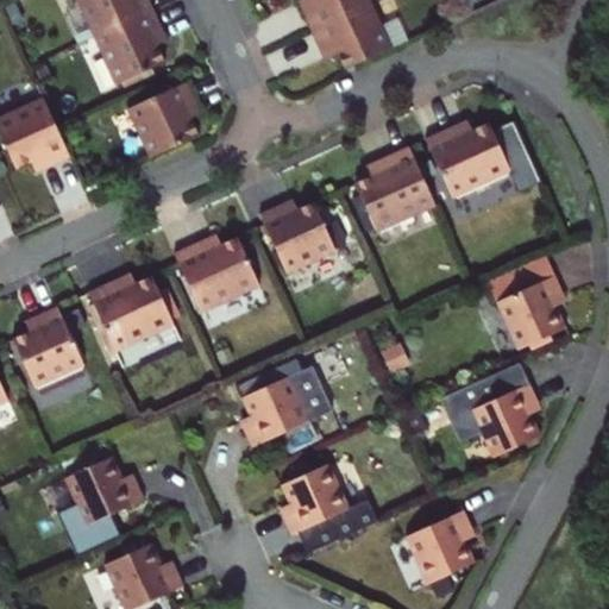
[(75,0),(93,37),(151,10),(146,0),(75,0)]
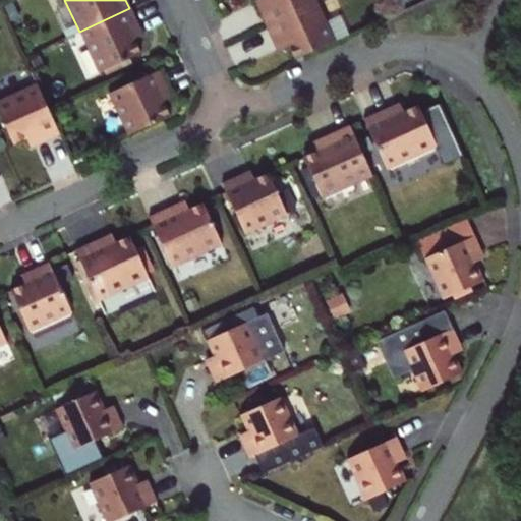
[(257,0),(256,0),(262,11),(273,6),(270,0),(257,0)]
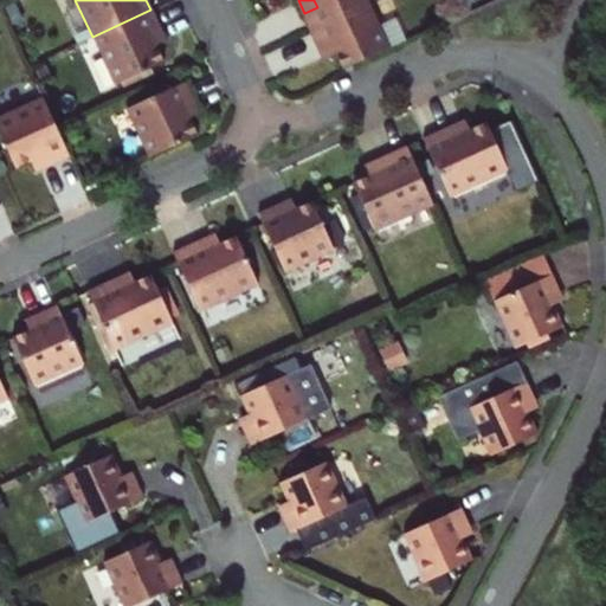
[(304,13),(313,30),(372,2),(371,0),(314,0),(317,7),(304,13)]
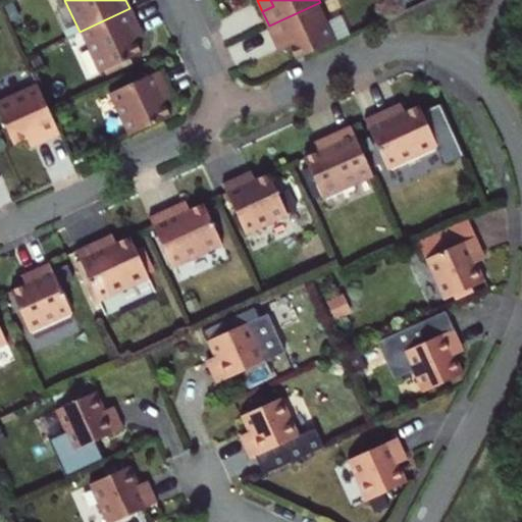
[(320,2),(269,25),(275,39),(285,35),(291,45),(297,59),(337,40),(320,2)]
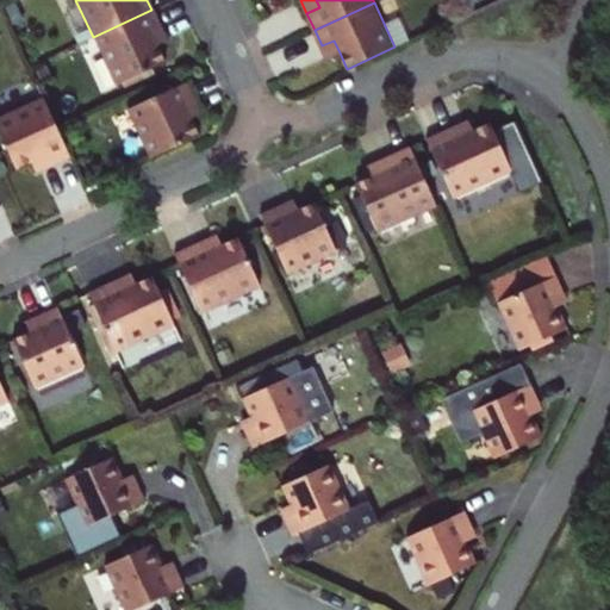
[(93,37),(116,87),(163,64),(155,47),(149,32),(160,27),(151,10),(93,37)]
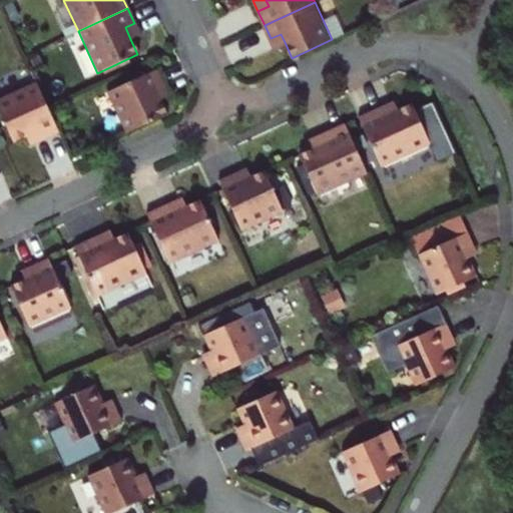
[(139,35),(134,23),(125,27),(130,39),(139,35)]
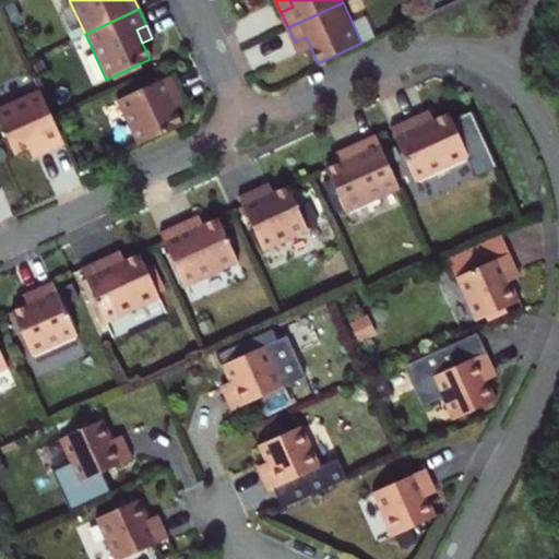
[(306,37),(295,42),(300,54),(311,48),(306,37)]
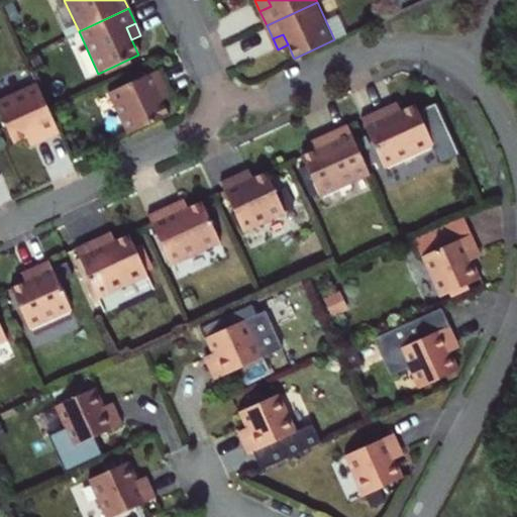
[(167,116),(161,103),(154,91),(164,87),(157,71),(107,94),(126,135),(167,116)]
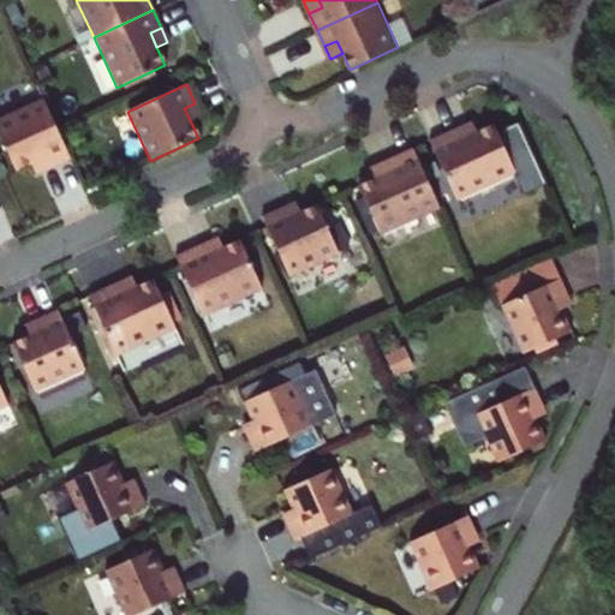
[(0,131),(18,172),(35,165),(49,157),(53,167),(71,159),(43,100),(0,119),(0,131)]
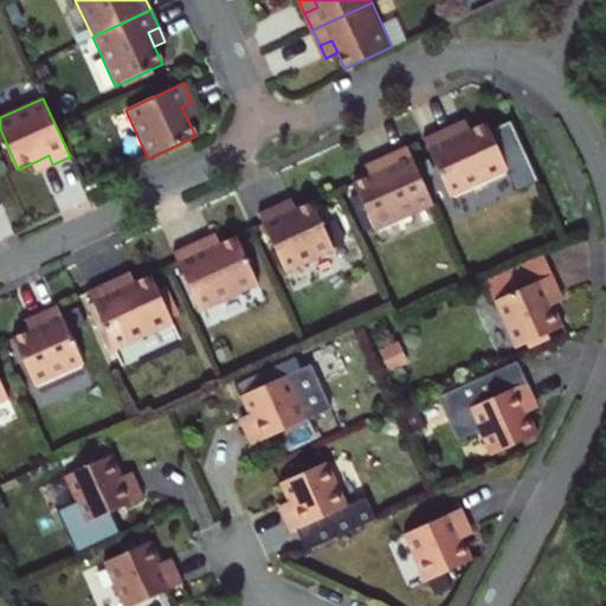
[(192,102),(181,107),(188,121),(199,116),(192,102)]
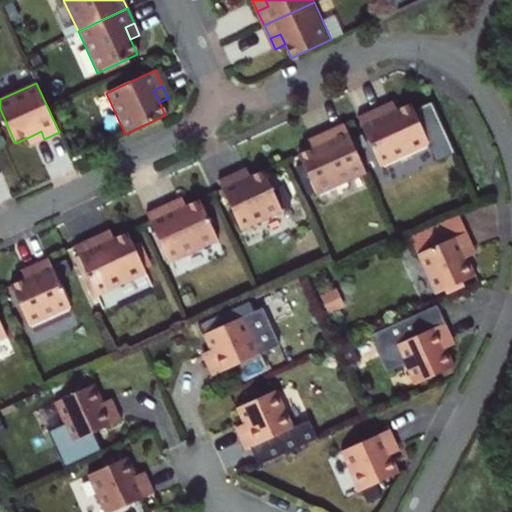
[(396,109),(392,100),(382,105),(386,114),(396,109)]
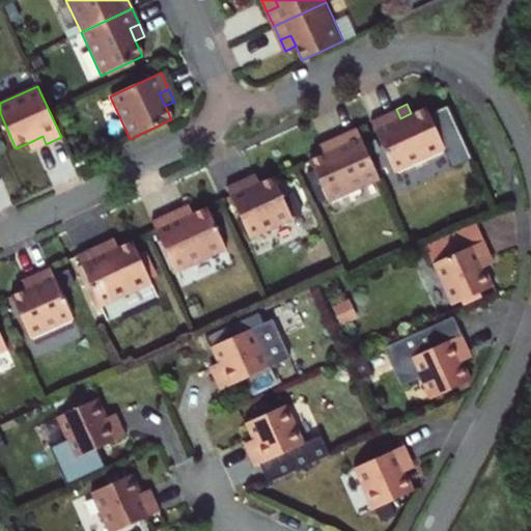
[(425,107),(411,113),(400,118),(396,109),(371,120),(395,172),(445,149),(425,107)]
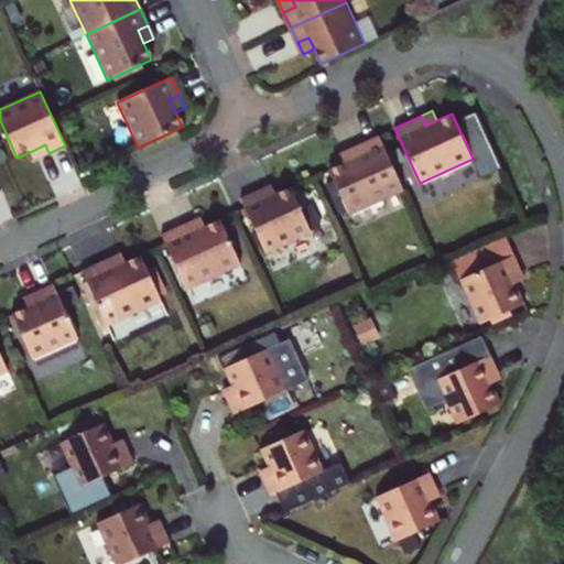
[(349,216),(404,191),(379,136),(353,147),(357,156),(345,162),(327,171),(349,216)]
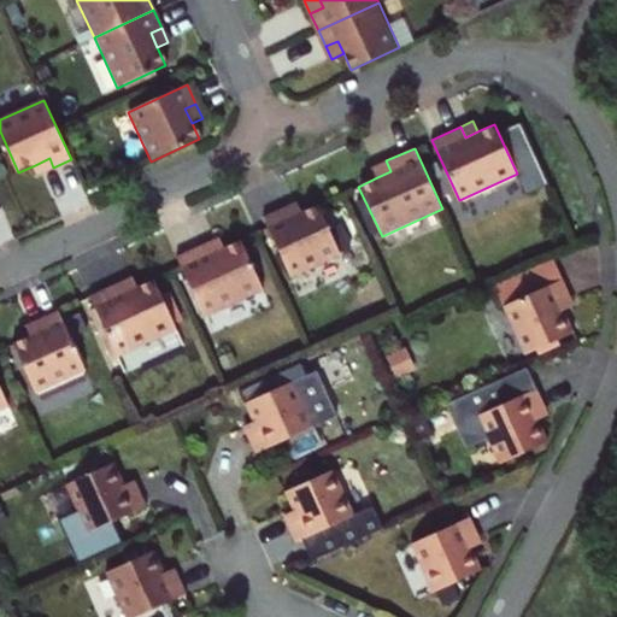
[(35,165),(40,174),(53,168),(50,158),(35,165)]
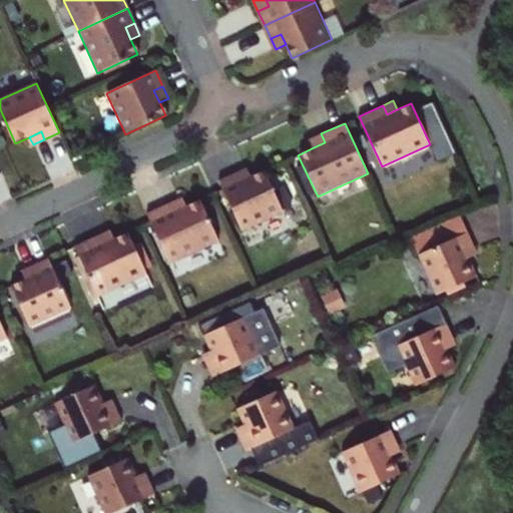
[(314,147),(325,142),(321,133),(310,139),(314,147)]
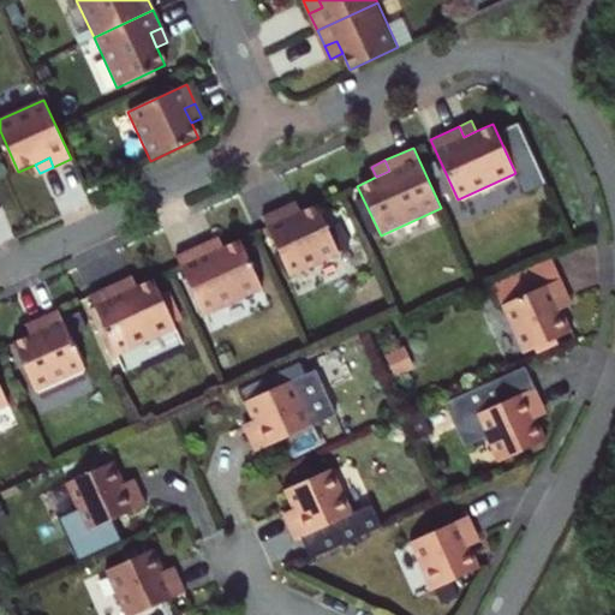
[(298,199),(285,206),(290,216),(303,210),(298,199)]
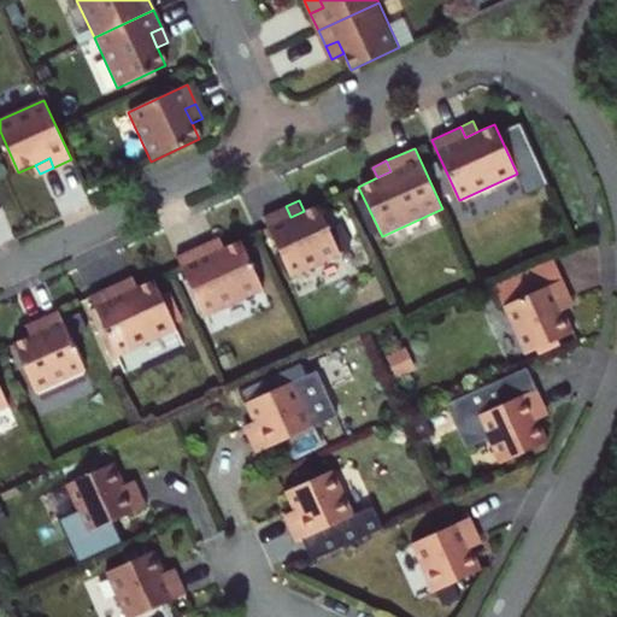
[(342,253),(321,204),(304,211),(291,217),(286,206),(265,217),(293,276),(342,253)]
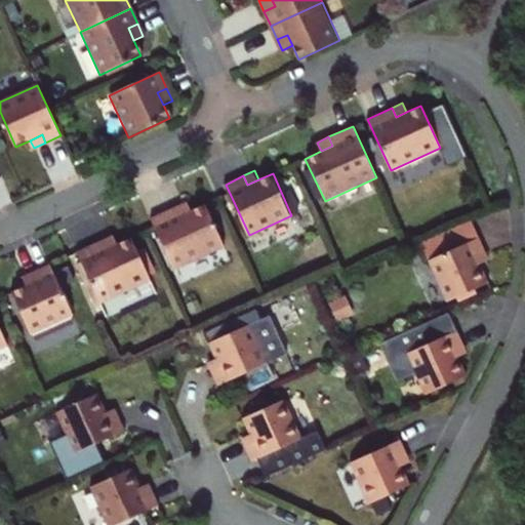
[(178,215),(189,211),(186,203),(174,208),(178,215)]
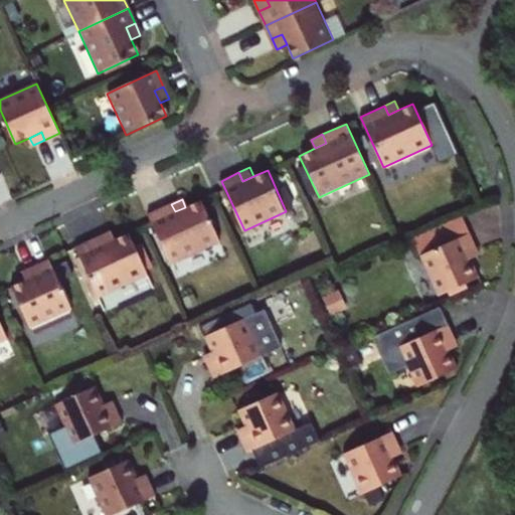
[(175,211),(171,204),(148,214),(170,265),(219,242),(200,200),(185,207),(175,211)]
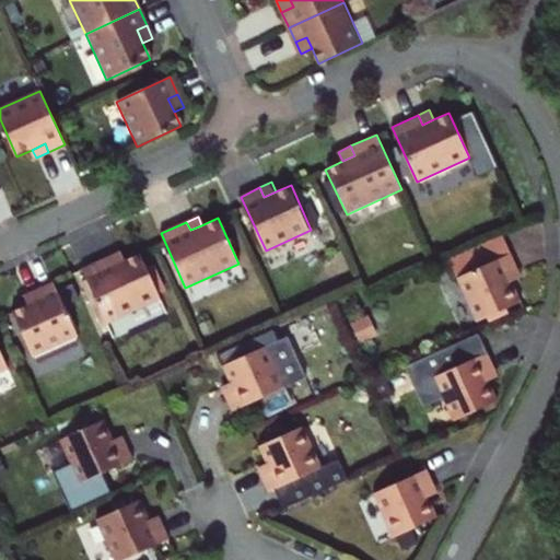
[(111,257),(115,265),(125,260),(120,252),(111,257)]
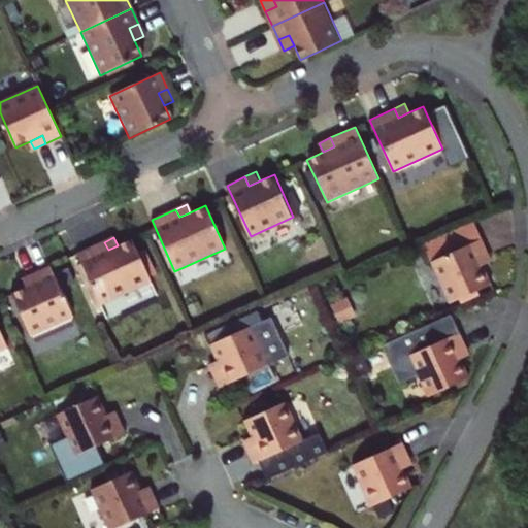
[(78,254),(101,304),(153,281),(133,238),(118,245),(108,250),(104,242),(78,254)]
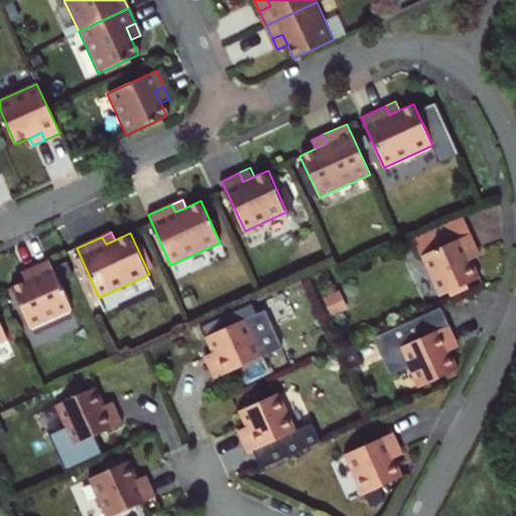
[(471,234),(420,256),(439,296),(480,278),(472,259),(468,252),(477,248),(471,234)]
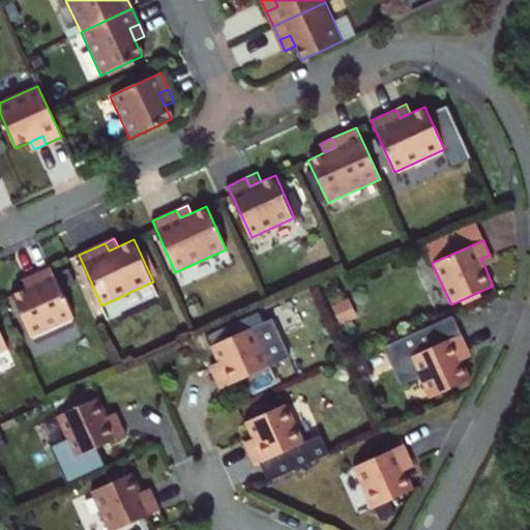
[(490,255),(480,259),(484,266),(493,262),(490,255)]
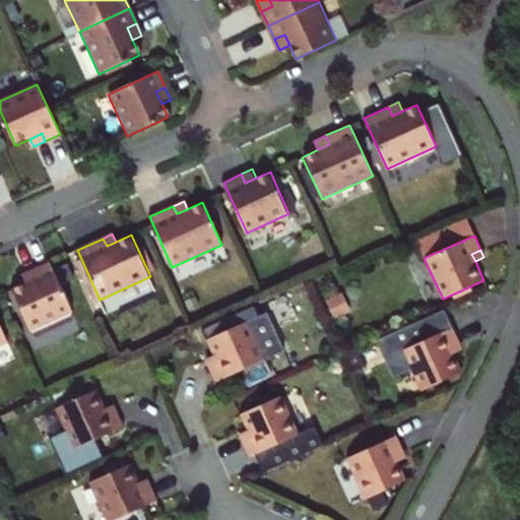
[(54,260),(38,268),(42,276),(29,281),(14,287),(34,329),(77,310),(54,260)]
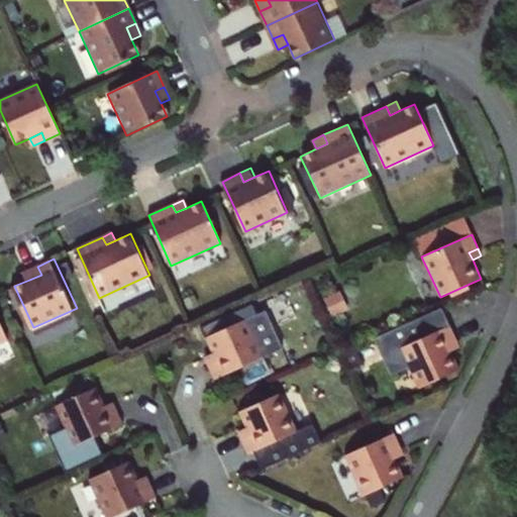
[(37,267),(26,272),(29,280),(41,275),(37,267)]
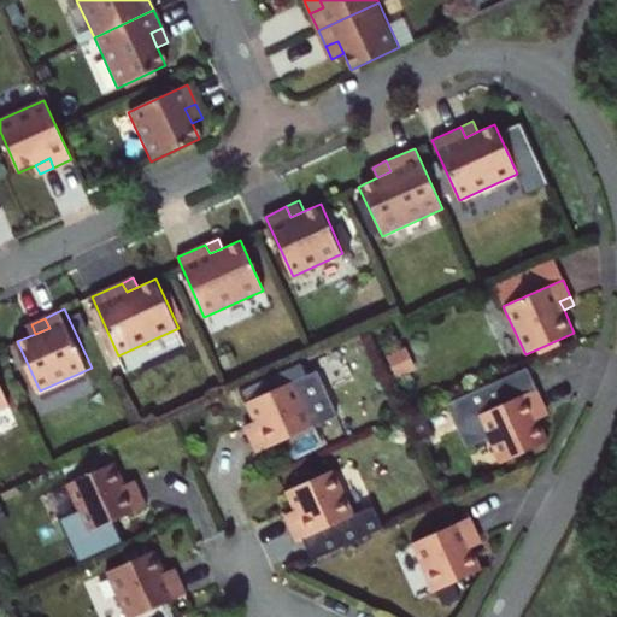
[(294,381),(245,404),(253,423),(258,432),(248,436),(256,453),(315,427),(294,381)]
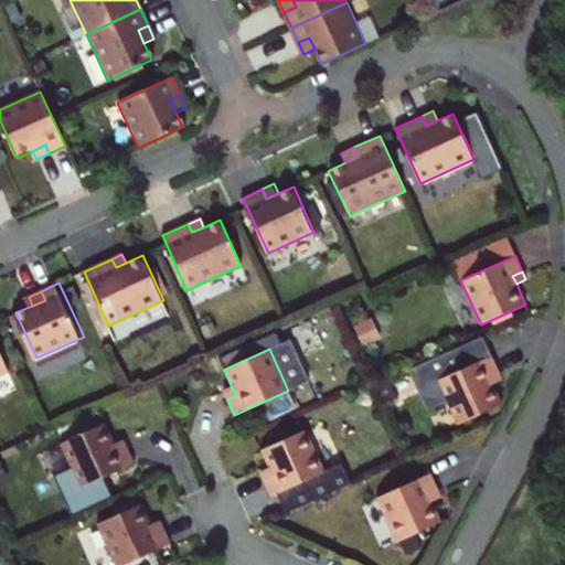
[(491,356),(437,381),(457,425),(502,405),(493,384),(489,376),(499,372),(491,356)]
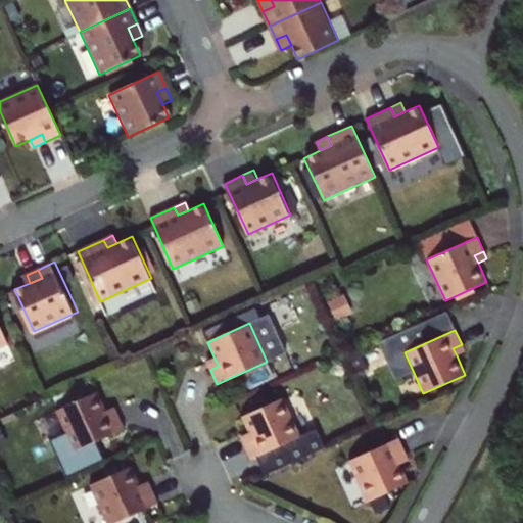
[(462,344),(453,348),(457,355),(465,351),(462,344)]
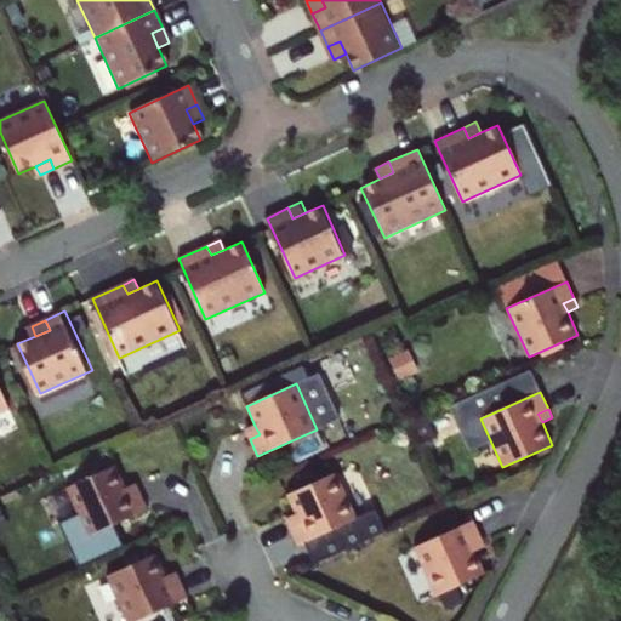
[(255,426),(245,431),(250,439),(260,434),(255,426)]
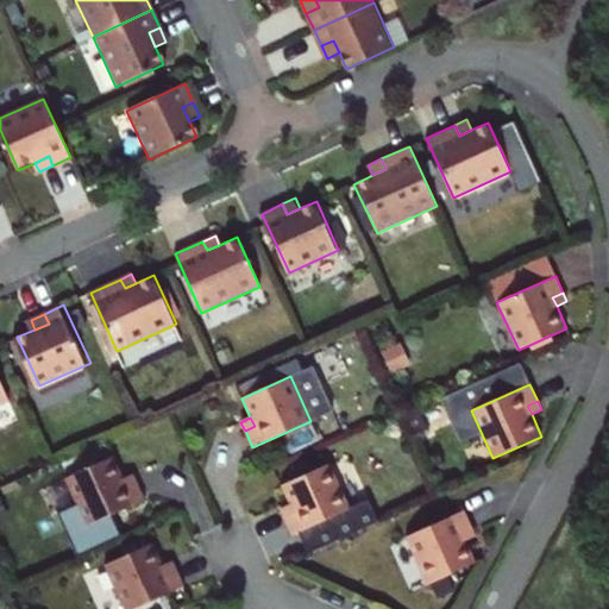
[(113,457),(66,478),(87,527),(145,500),(137,483),(127,488),(124,479),(113,457)]
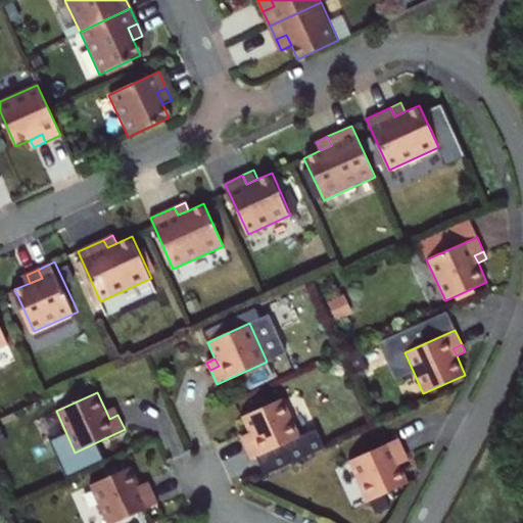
[(283,397),(241,417),(249,433),(252,441),(244,444),(250,460),(300,436),(283,397)]
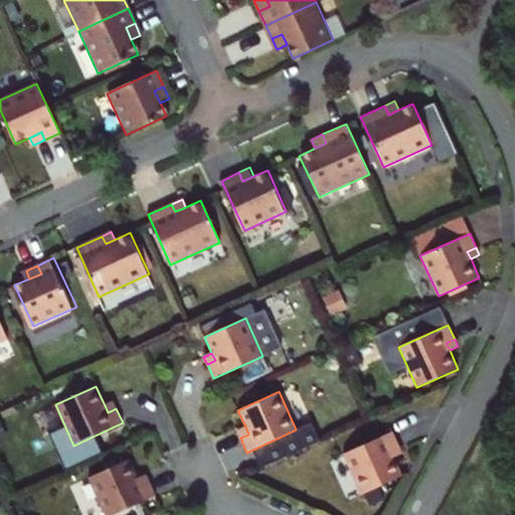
[(113,401),(105,405),(108,412),(116,408),(113,401)]
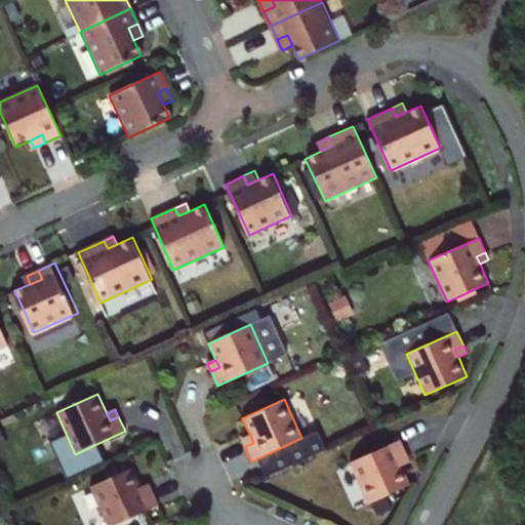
[(250,435),(241,439),(245,446),(253,443),(250,435)]
